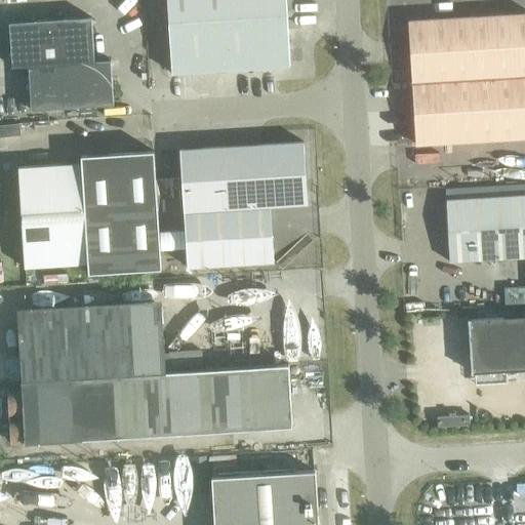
[(165,0),(170,74),(289,67),(285,0),(165,0)]
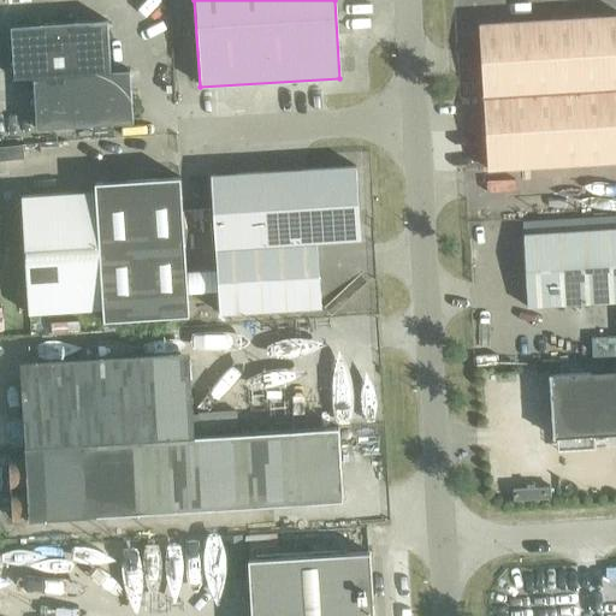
[(615,16),(478,25),(483,98),(615,89),(615,16)]
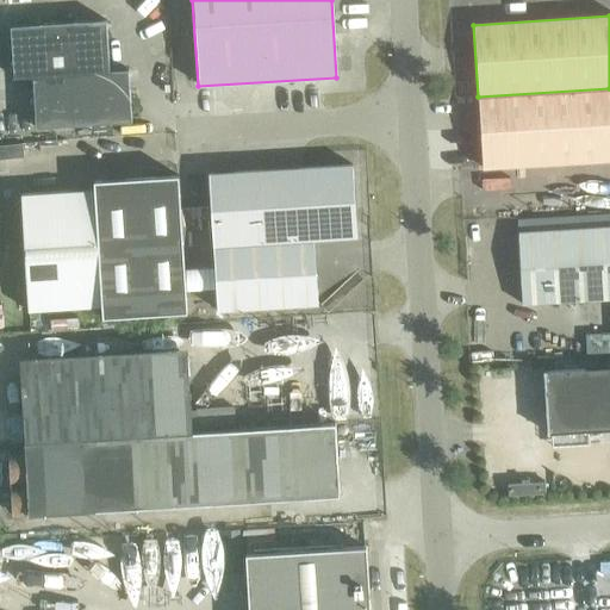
[(13,79),(32,78),(36,129),(131,122),(128,70),(109,72),(105,20),(10,26),(13,79)]
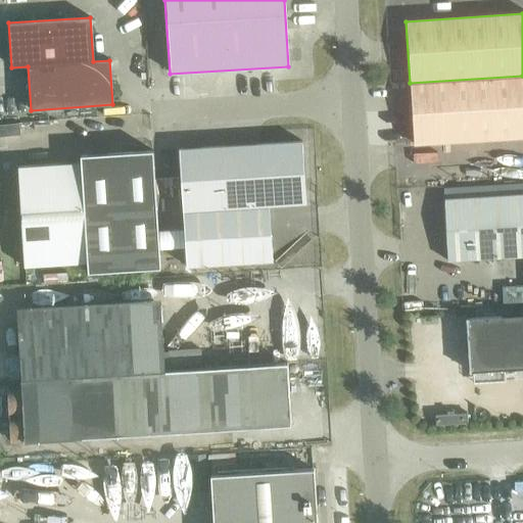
[(522,76),(410,83),(414,144),(522,137),(522,76)]
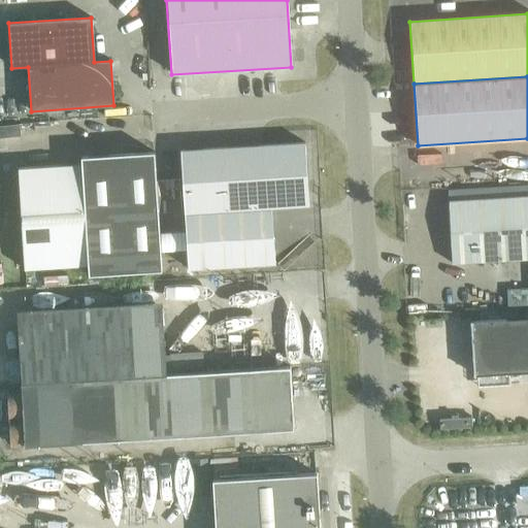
[(304,142),(179,151),(188,269),(274,263),(271,207),(308,205),(304,142)]
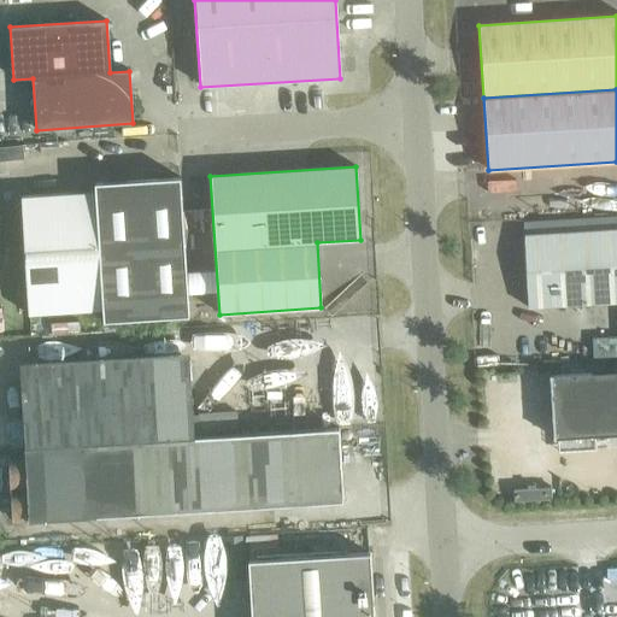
[(95,193),(21,198),(28,316),(103,311),(104,322),(189,317),(180,178),(94,183),(95,193)]
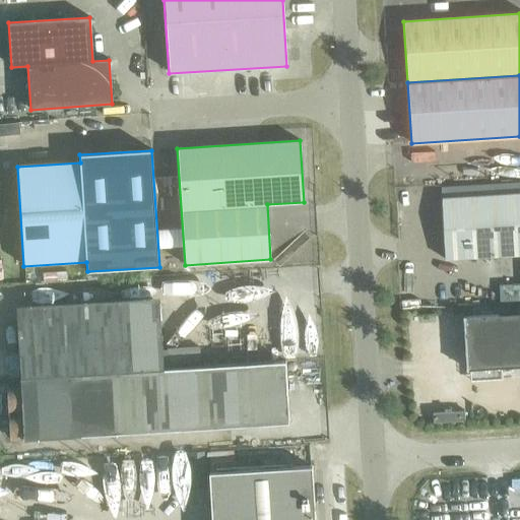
[(519,193),(441,198),(445,259),(519,255),(519,193)]
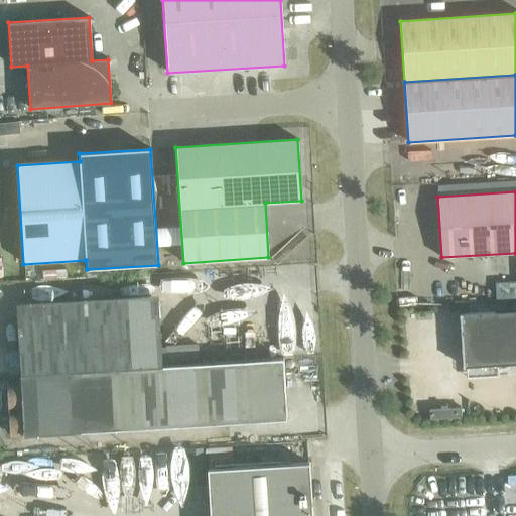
[(158,301),(16,310),(20,374),(23,436),(286,420),(283,358),(162,366),(158,301)]
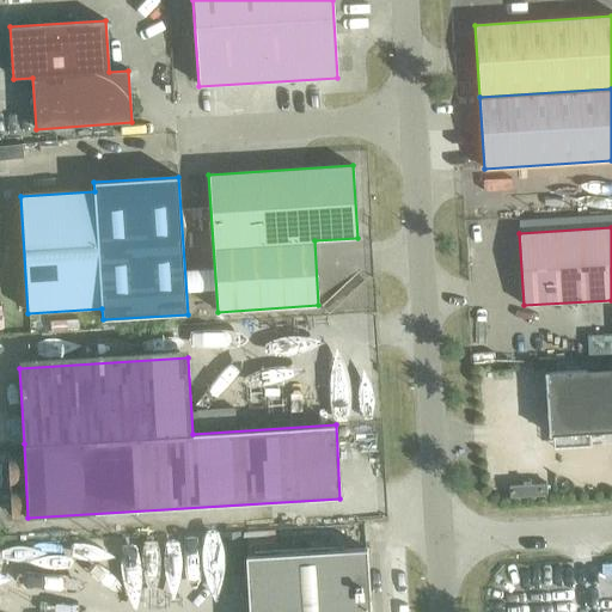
[(549,433),(549,435),(611,432),(611,368),(545,373),(545,375),(546,392),(546,395),(548,414),(548,416),(549,433)]
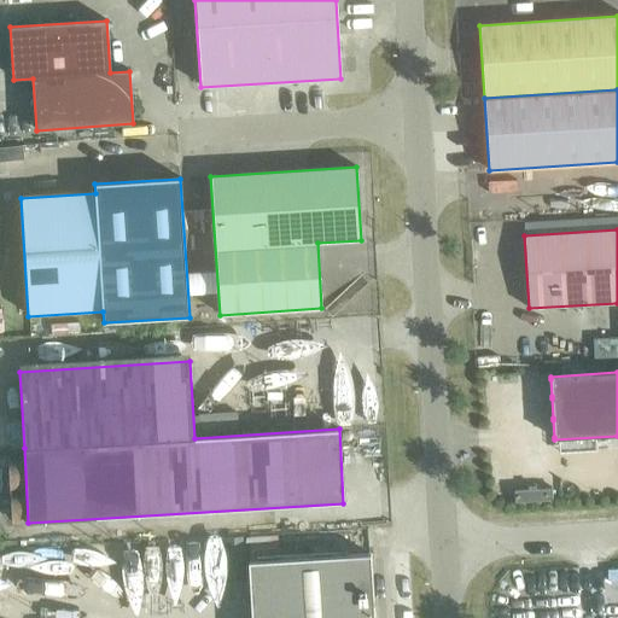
[(551,502),(549,488),(511,490),(512,505),(551,502)]
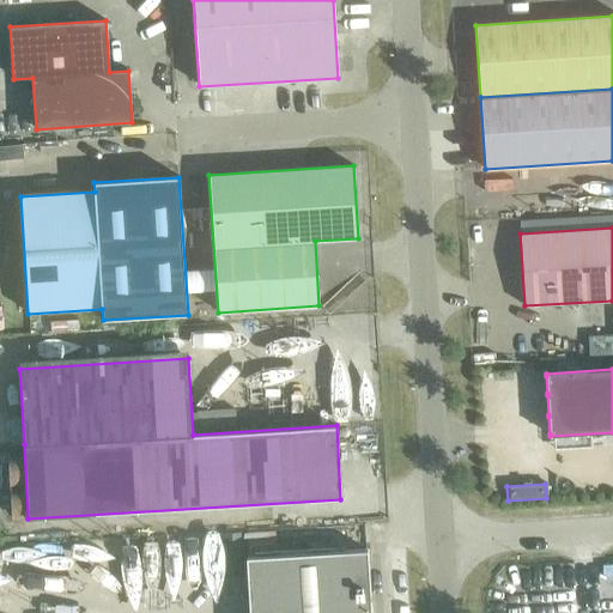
[(246,557),(249,612),(370,612),(368,550),(246,557)]
